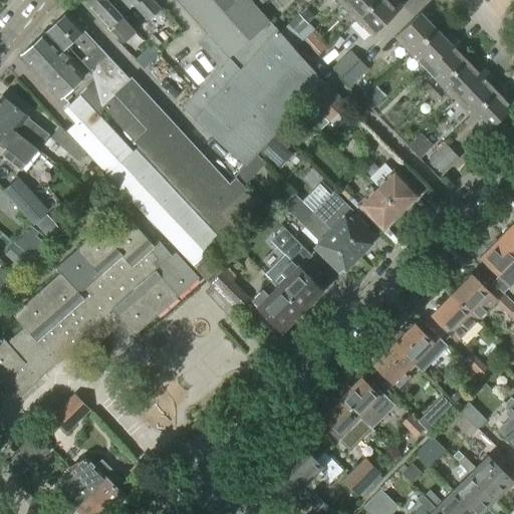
[(121,17),(105,0),(83,0),(123,43),(136,32),(121,16),(121,17)]
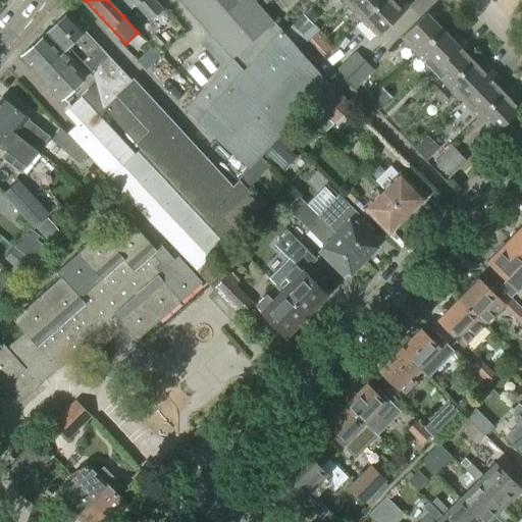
[(162,9),(153,0),(107,0),(123,17),(123,16),(136,6),(150,21),(151,19),(162,9)]
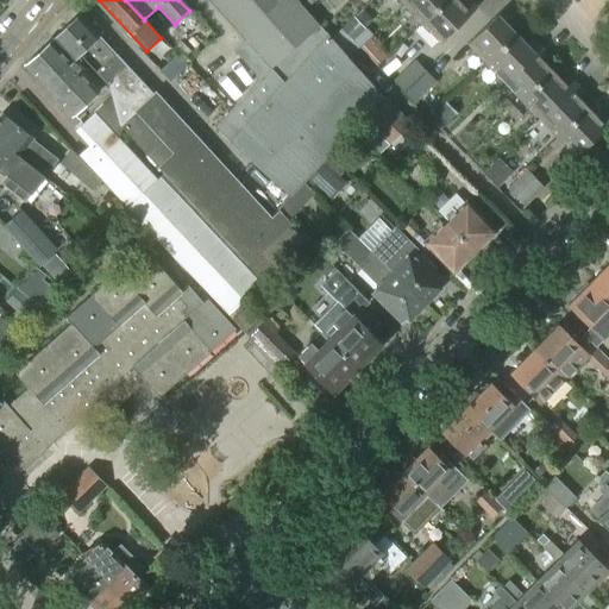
[(209,0),(213,5),(248,42),(236,52),(256,74),(256,79),(258,82),(215,127),(292,196),(293,198),(305,186),(302,184),(364,118),(364,119),(384,96),(327,37),(318,26),(294,0),(209,0)]
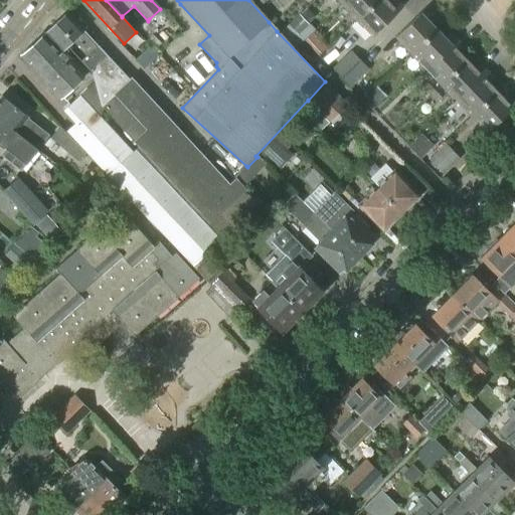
[(356,21),(377,0),(346,0),(341,5),(356,21)]
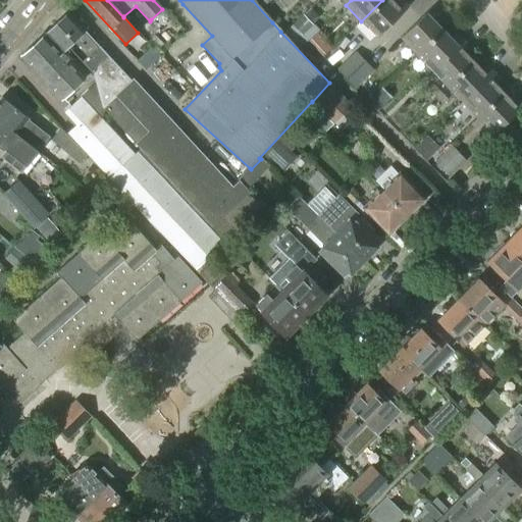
[(397,5),(392,0),(382,0),(361,21),(377,38),(409,8),(402,0),(397,5)]
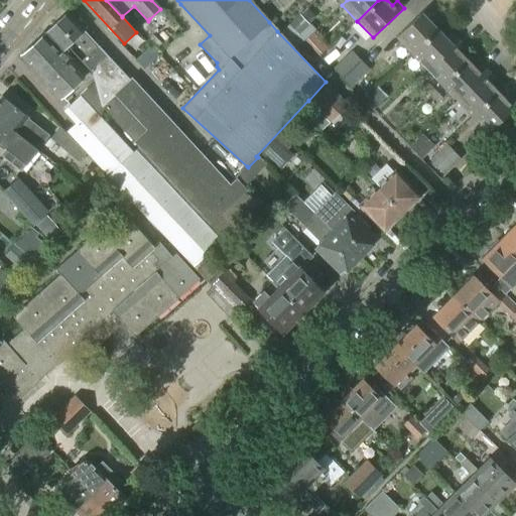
[(411,54),(437,29),(428,20),(433,15),(426,8),(395,38),(411,54)]
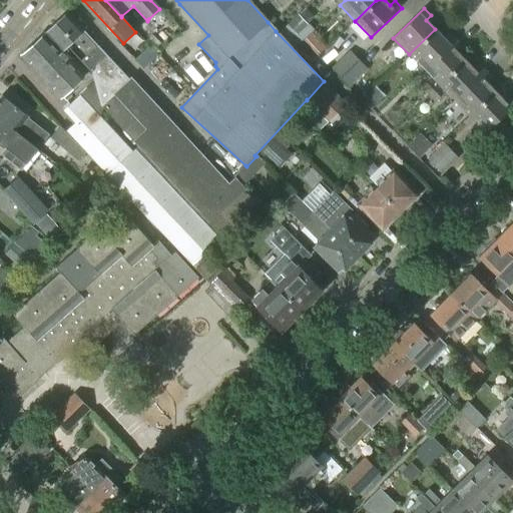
[(108,57),(67,13),(43,35),(43,36),(59,53),(60,52),(67,46),(91,72),(108,57)]
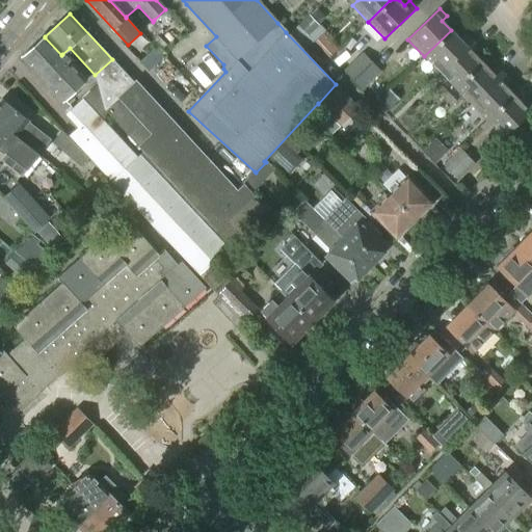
[(319,25),(310,16),(297,26),(298,27),(290,34),(304,51),(313,43),(307,35),(319,25)]
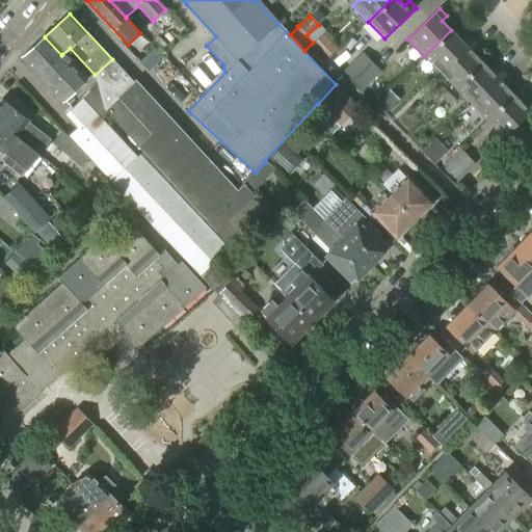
[(460,40),(451,30),(424,56),(440,72),(472,42),(466,34),(460,40)]
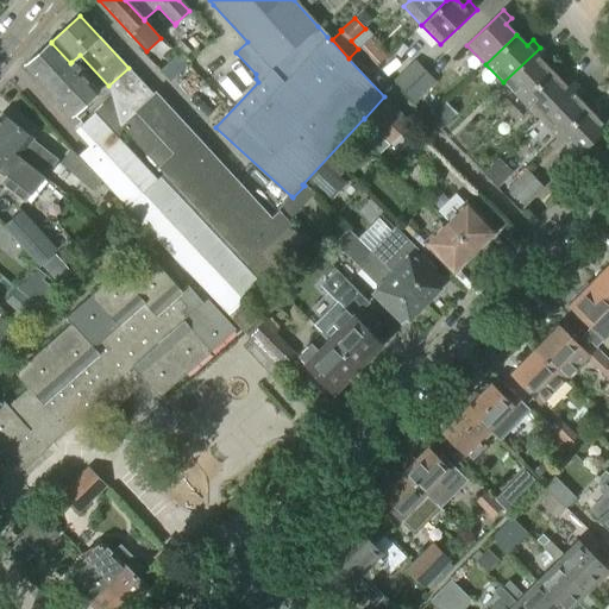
[(371,58),(381,50),(371,39),(362,48),(371,58)]
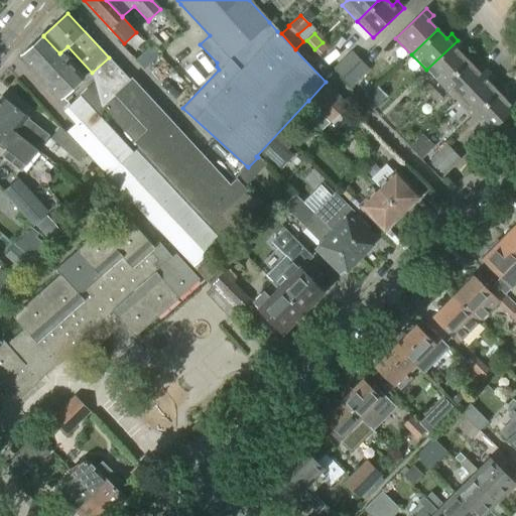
[(59,53),(43,36),(43,35),(21,56),(60,100),(85,79),(60,52),(59,53)]
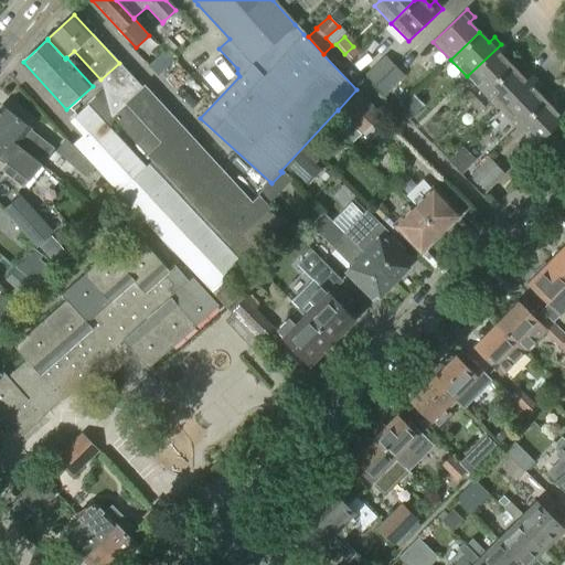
[(168,39),(162,44),(171,53),(177,48),(168,39)]
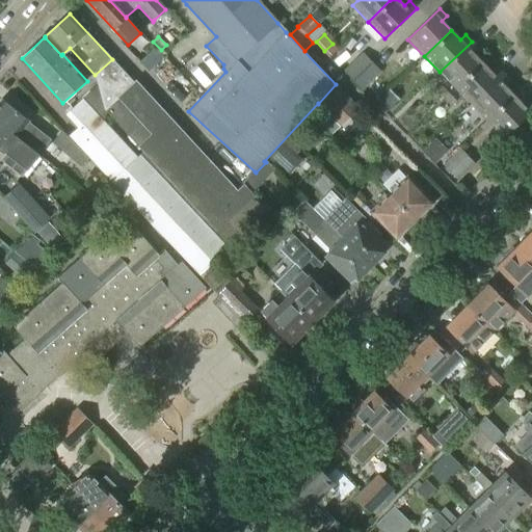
[(455,88),(482,62),(473,53),(478,48),(472,42),(440,72),(455,88)]
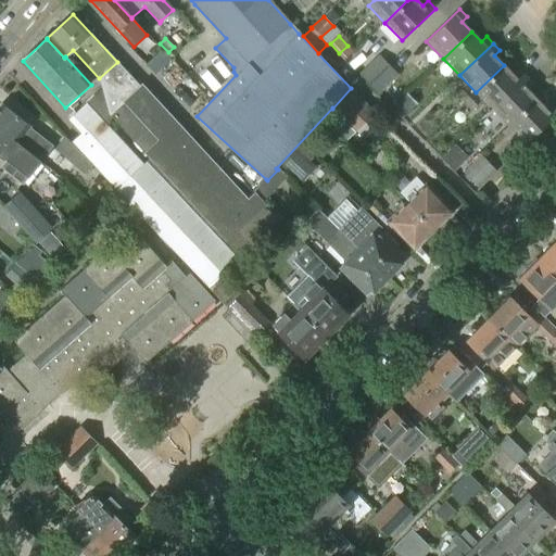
[(368,85),(389,65),(378,55),(358,75),(368,85)]
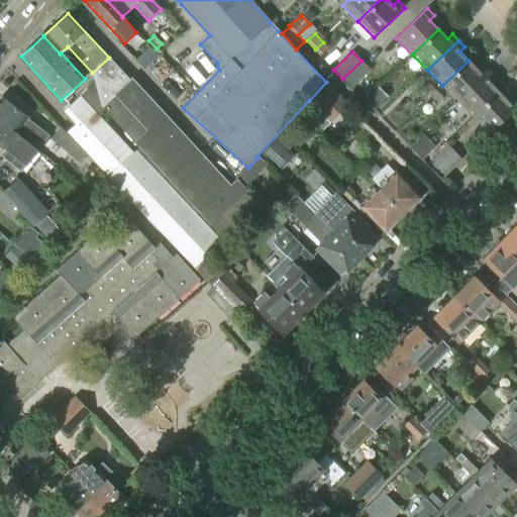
[(130,81),(109,58),(92,73),(94,79),(78,95),(81,98),(100,118),(101,117),(103,110),(138,147),(139,147),(179,190),(225,237),(262,204),(237,180),(231,186),(132,79),(130,81)]
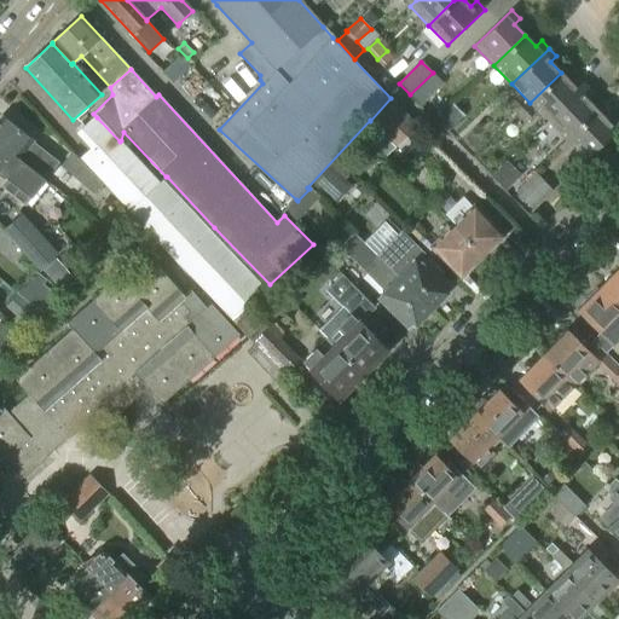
[(421,105),(444,84),(433,73),(410,94),(421,105)]
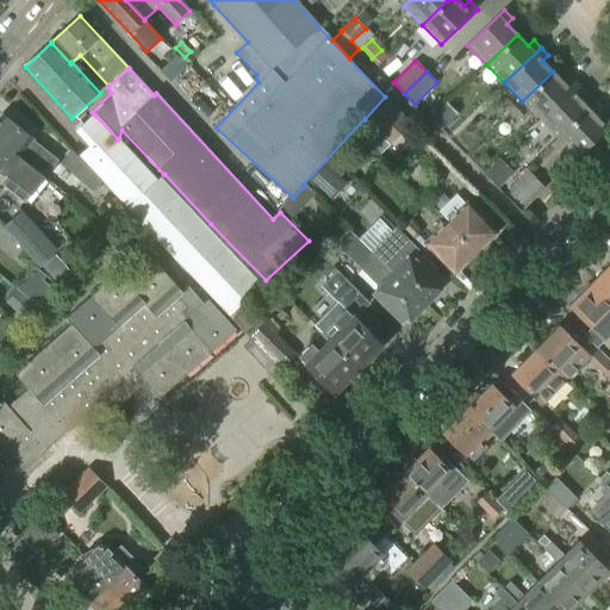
[(564,82),(553,72),(522,101),(540,120),(577,85),(570,76),(564,82)]
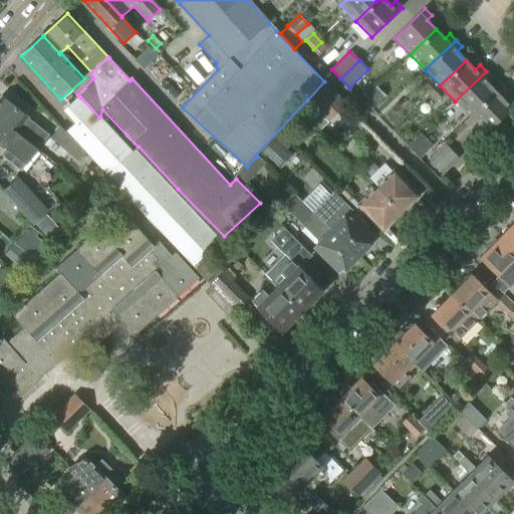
[(470,116),(496,91),(487,82),(492,77),(486,71),(455,101),(470,116)]
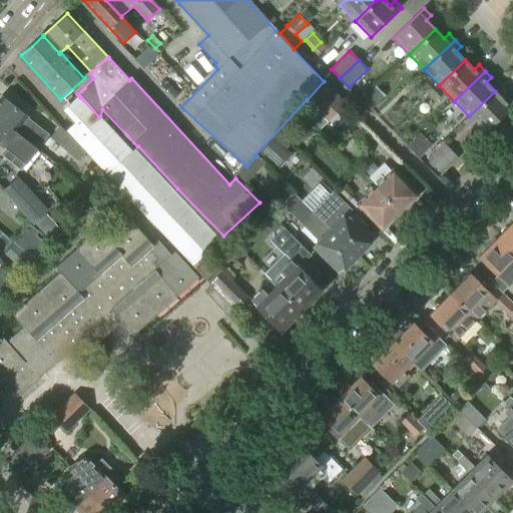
[(320,129),(346,104),(324,81),(307,100),(310,102),(302,110),(320,129)]
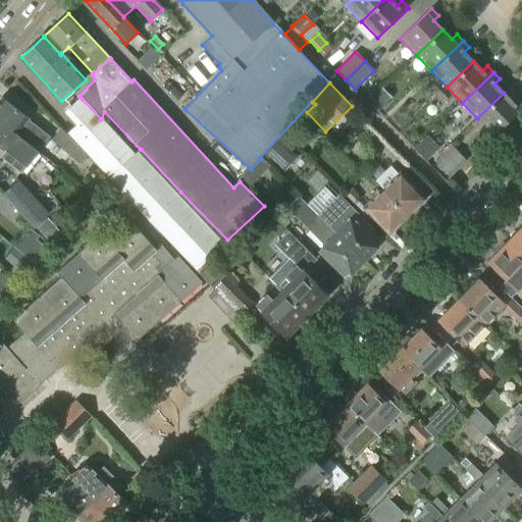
[(435,97),(440,93),(433,86),(429,90),(435,97)]
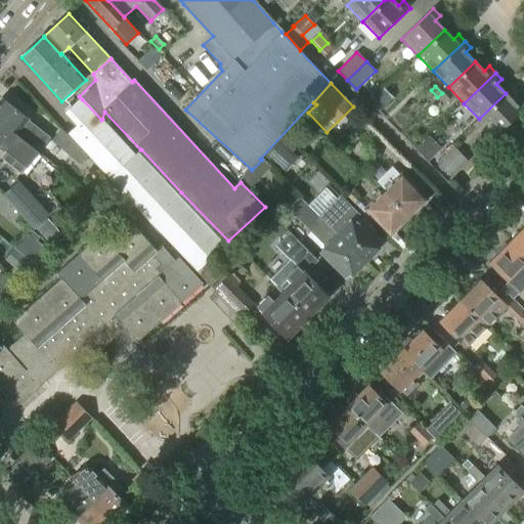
[(379,112),(393,98),(384,89),(369,102),(379,112)]
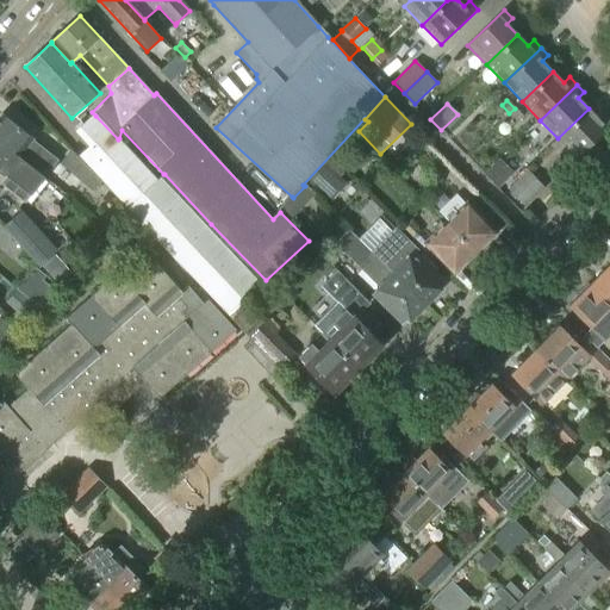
[(517,123),(523,117),(515,109),(509,113),(517,123)]
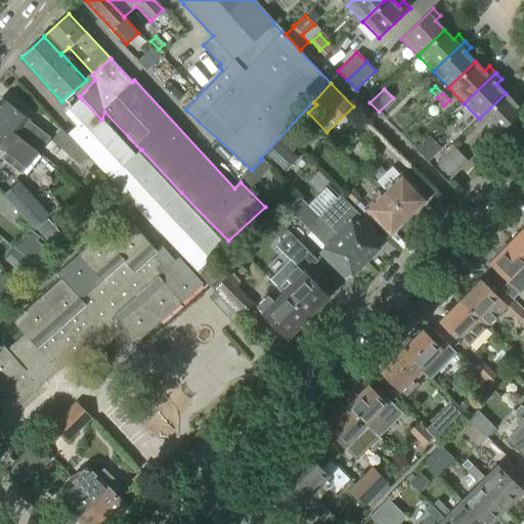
[(515,102),(506,93),(479,119),(495,135),(523,107),(523,101),(520,98),(515,102)]
